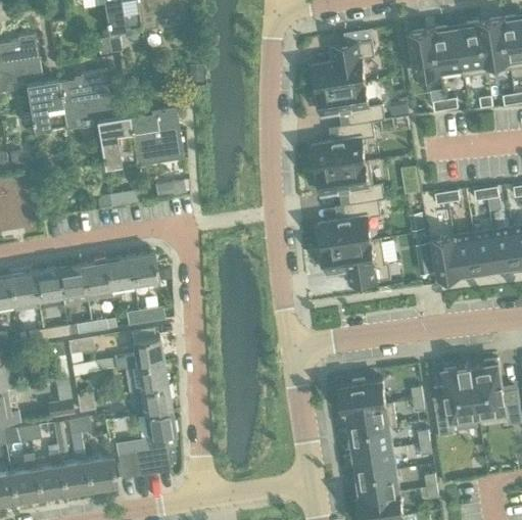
[(103,0),(104,4),(108,33),(140,27),(135,0),(103,0)]
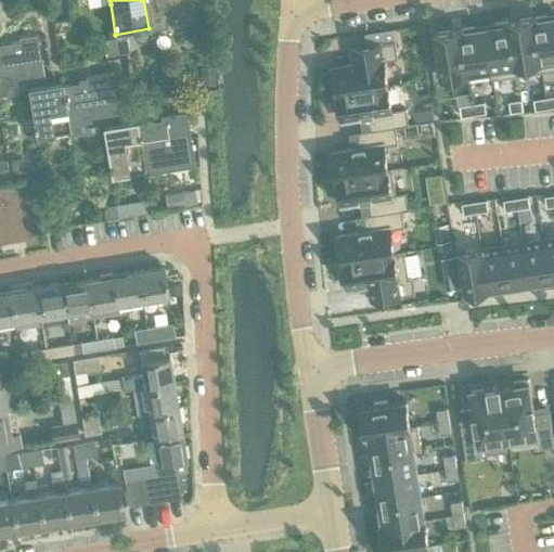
[(143,0),(149,28),(150,28),(150,31),(168,29),(166,21),(181,18),(182,23),(200,20),(196,0),(143,0)]
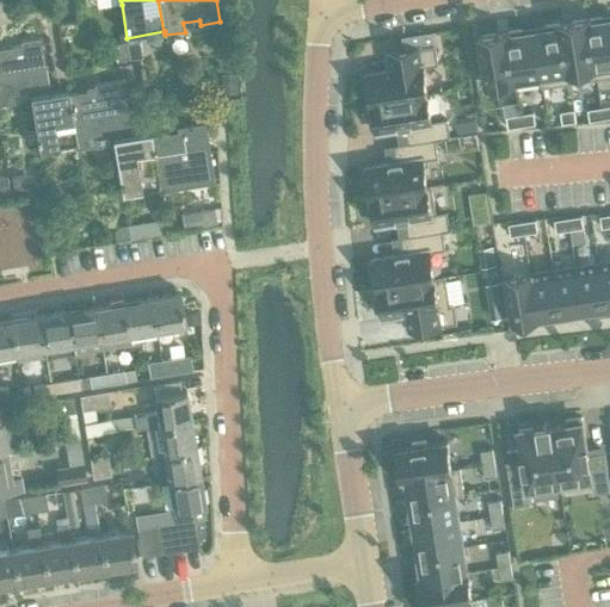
[(605,18),(589,22),(598,81),(609,79),(609,20),(607,22),(605,18)]
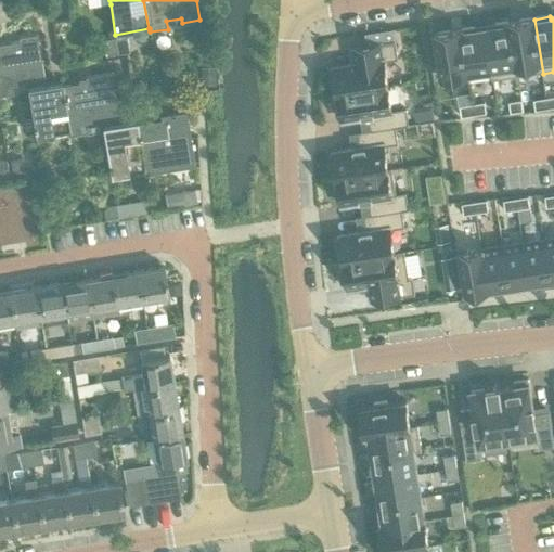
[(512,23),(510,23),(518,77),(543,74),(535,20),(518,22),(512,23)]
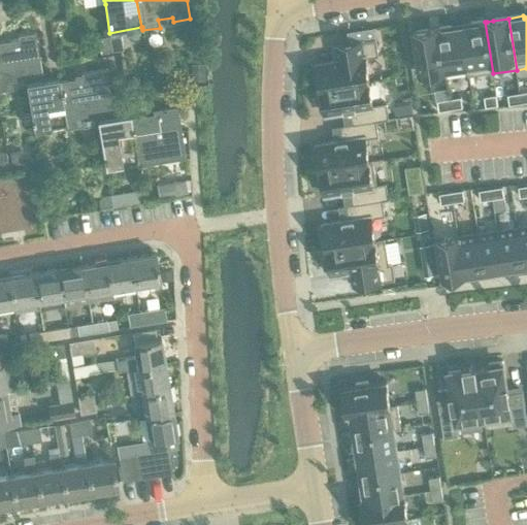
[(470,27),(462,29),(468,68),(467,68),(469,77),(470,77),(493,73),(485,22),(470,25),(470,27)]
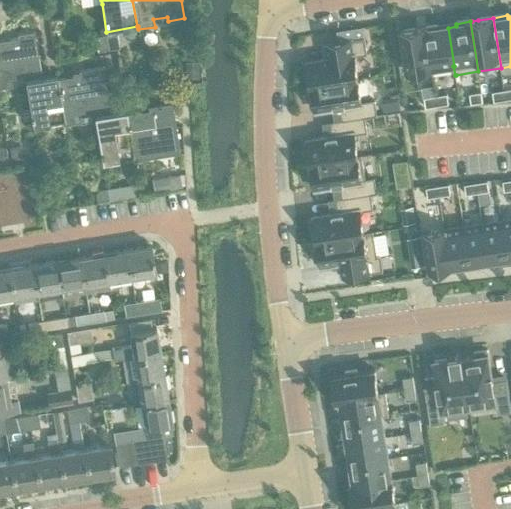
[(439,26),(426,28),(432,69),(453,66),(454,66),(448,28),(440,29),(439,26)]
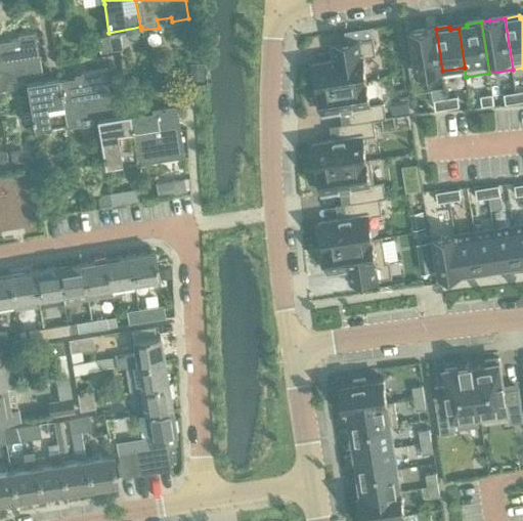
[(428,31),(411,33),(418,75),(442,71),(436,29),(434,30),(428,31)]
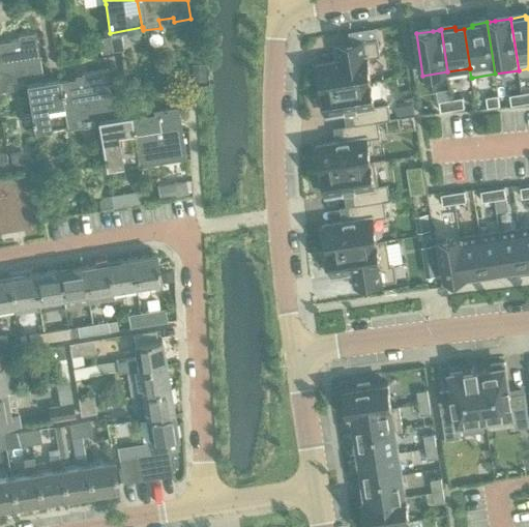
[(0,45),(0,93),(12,91),(11,84),(26,81),(26,85),(43,82),(35,34),(19,37),(19,41),(0,45)]
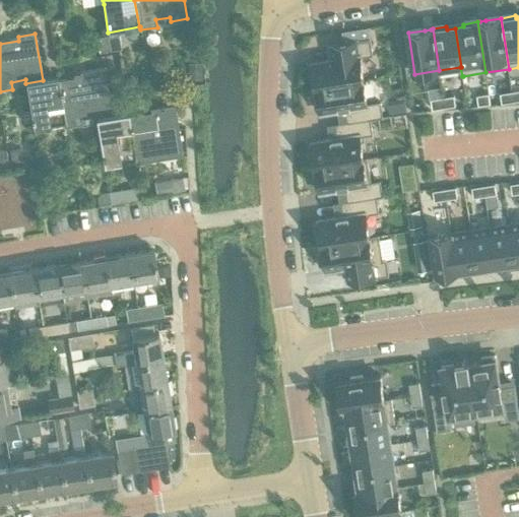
[(109,40),(108,38),(96,40),(100,55),(111,53),(109,40)]
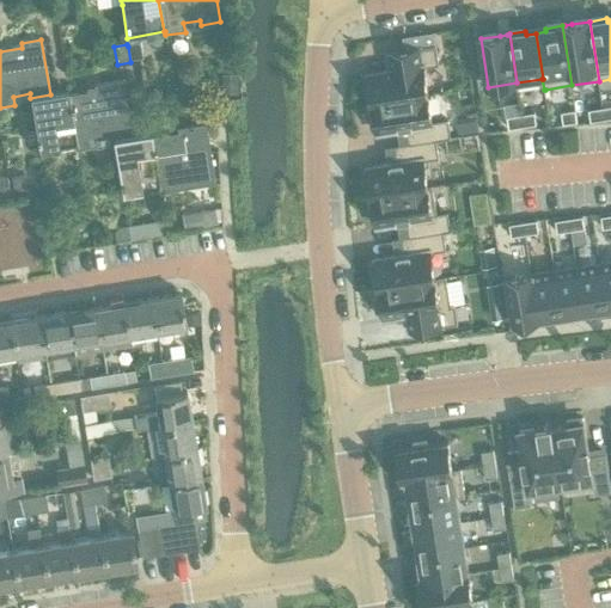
[(128,47),(130,62),(142,60),(140,44),(128,47)]
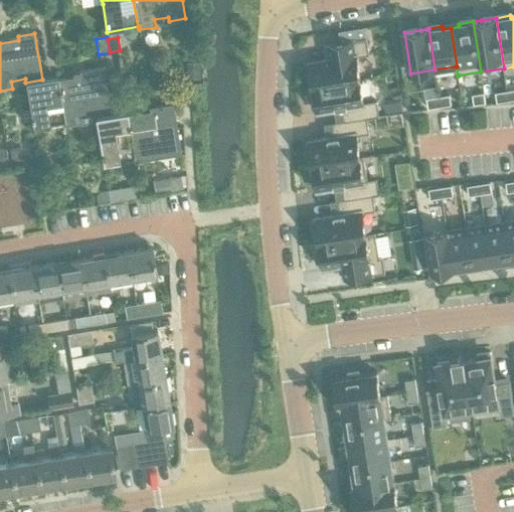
[(311,67),(308,67),(311,90),(361,81),(357,58),(370,56),(368,40),(337,45),(334,45),(327,46),(330,60),(311,63),(311,67)]
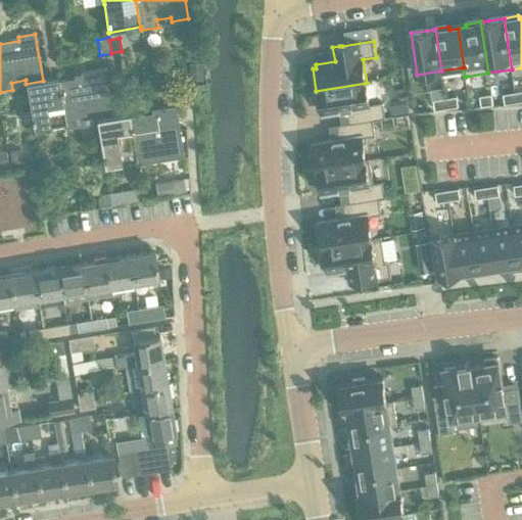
[(202,64),(190,64),(191,81),(203,81),(202,64)]
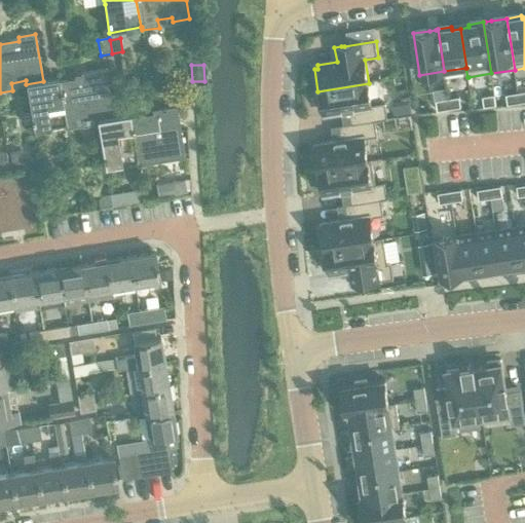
[(60,83),(66,127),(66,132),(67,131),(98,125),(97,120),(114,117),(106,70),(89,73),(89,78),(60,83)]
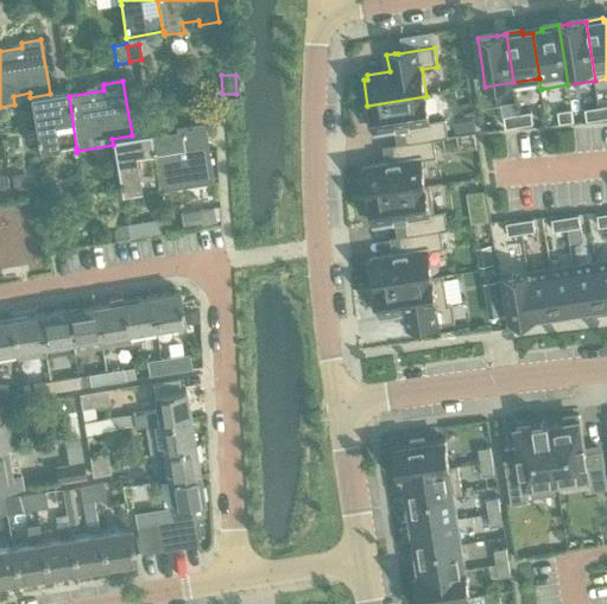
[(50,94),(30,97),(39,153),(76,147),(69,96),(68,90),(50,94)]
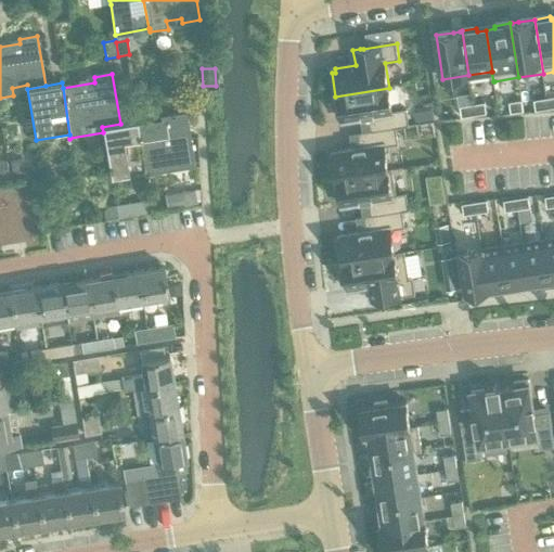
[(389,88),(335,97),(339,119),(343,118),(344,123),(361,119),(371,117),(373,132),(397,129),(410,127),(407,111),(394,113),(389,88)]
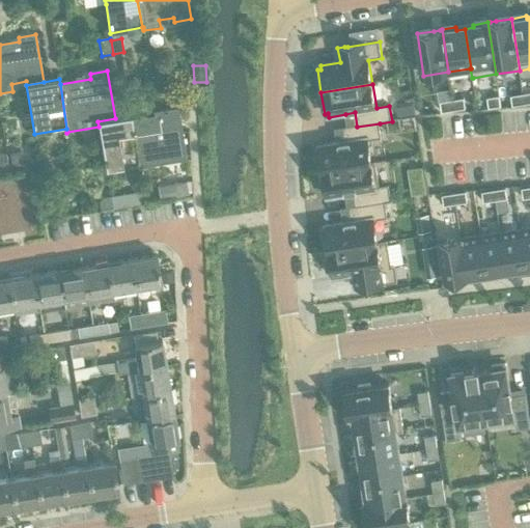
[(525,106),(524,95),(511,98),(513,108),(525,106)]
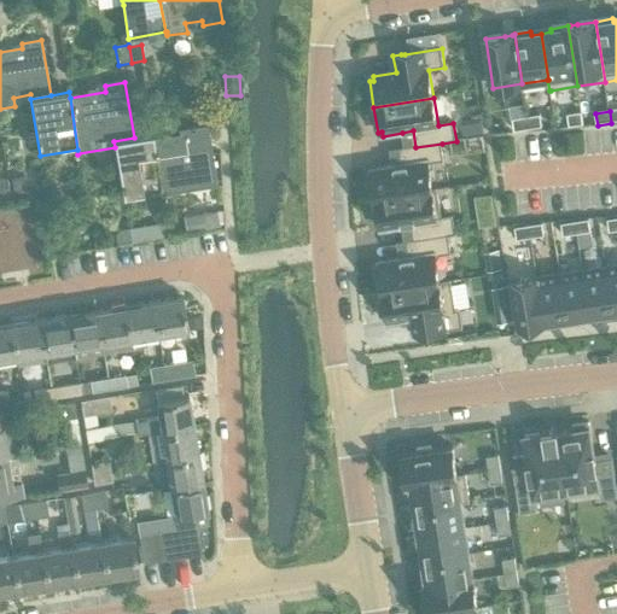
[(570,128),(585,126),(582,113),(568,116),(570,128)]
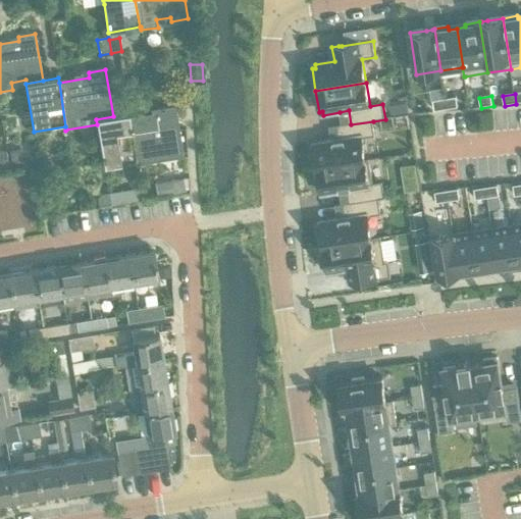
[(457,98),(446,100),(447,110),(459,108),(457,98)]
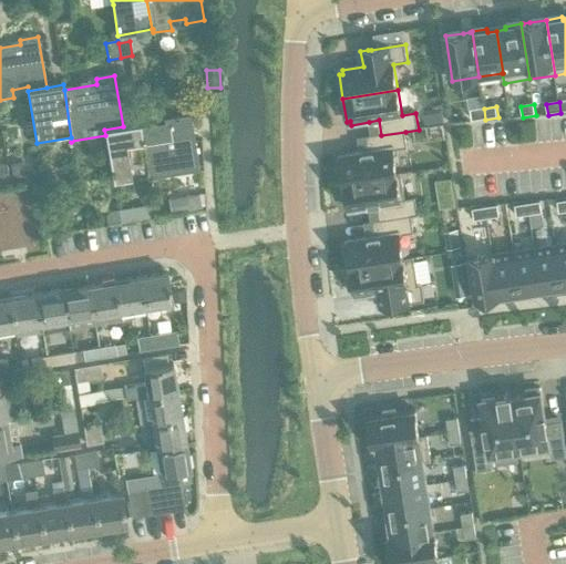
[(484,109),(471,111),(473,122),(485,120),(484,109)]
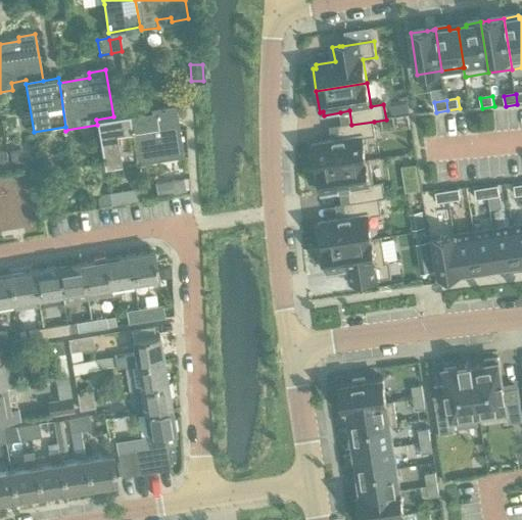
[(128,114),(136,162),(137,167),(138,166),(169,160),(168,157),(184,154),(176,106),(159,109),(151,110),(152,115),(130,119),(129,114),(128,114)]
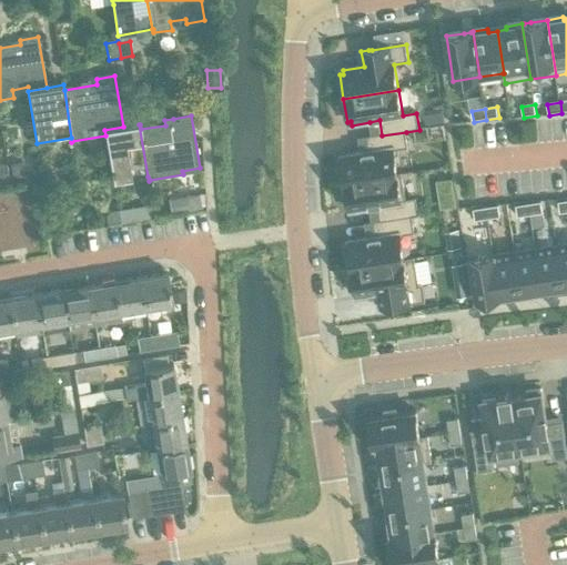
[(123,127),(104,130),(105,135),(113,182),(114,182),(148,177),(139,124),(123,127)]
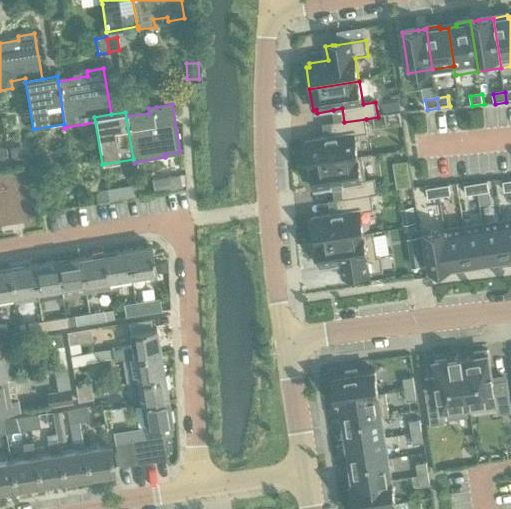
[(310,145),(306,146),(309,166),(359,159),(359,158),(355,135),(368,133),(366,119),(344,122),(332,124),(334,138),(326,139),(309,142),(310,145)]
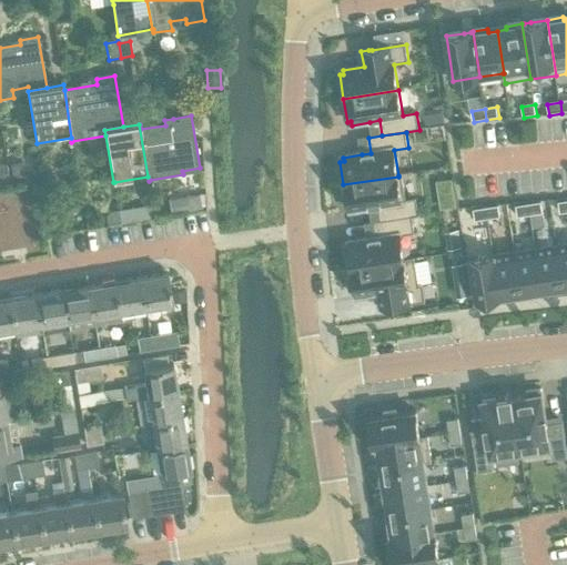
[(11,165),(13,180),(26,178),(23,163),(11,165)]
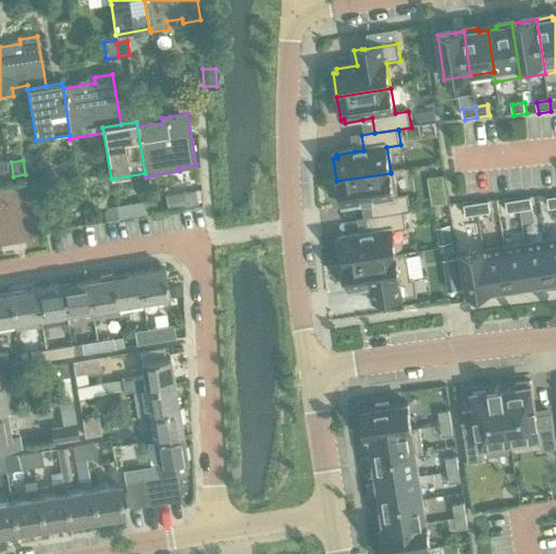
[(391,173),(336,181),(341,205),(344,204),(345,208),(363,205),(372,204),(374,218),(405,212),(405,213),(411,212),(411,211),(408,196),(398,197),(395,172),(394,171),(391,172),(391,173)]
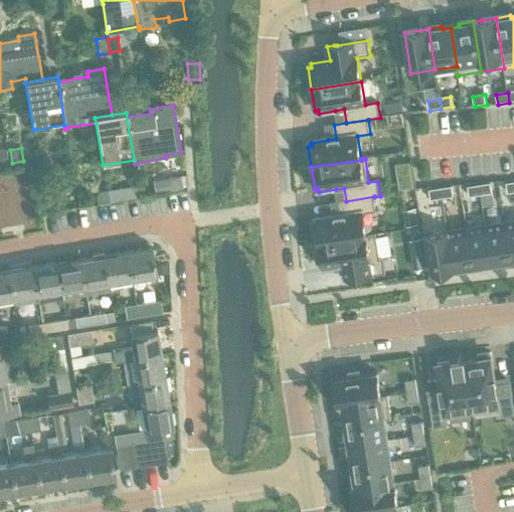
[(181,177),(169,179),(171,191),(183,189),(181,177)]
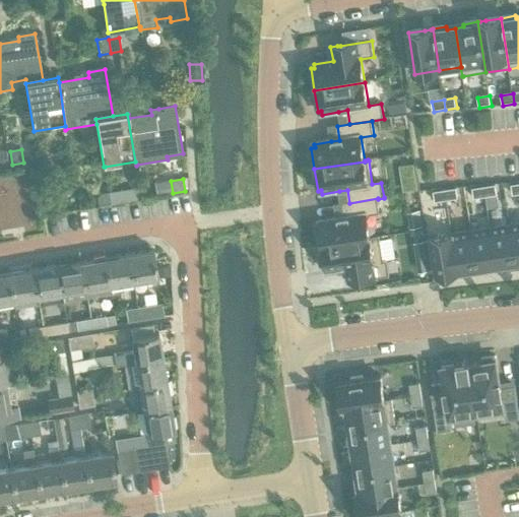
[(484,188),(485,198),(498,196),(496,186),(484,188)]
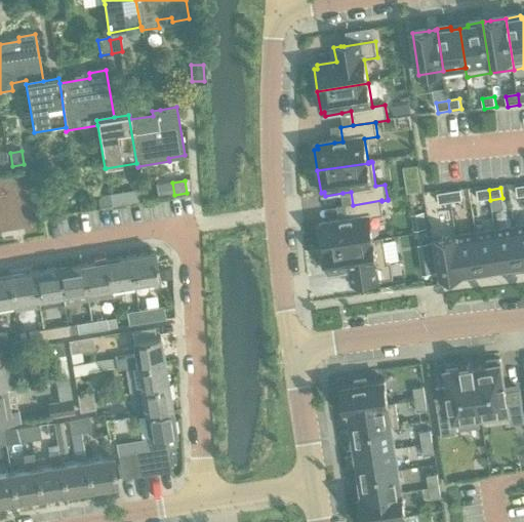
[(489,190),(477,192),(479,202),(490,200),(489,190)]
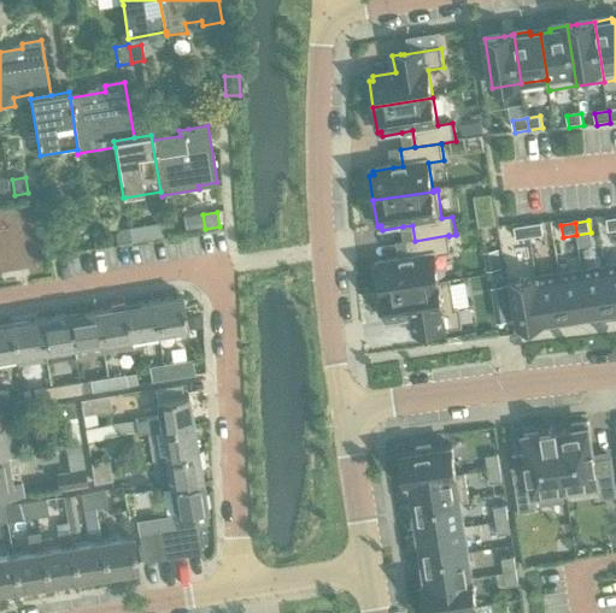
[(529,227),(531,239),(545,236),(543,224),(529,227)]
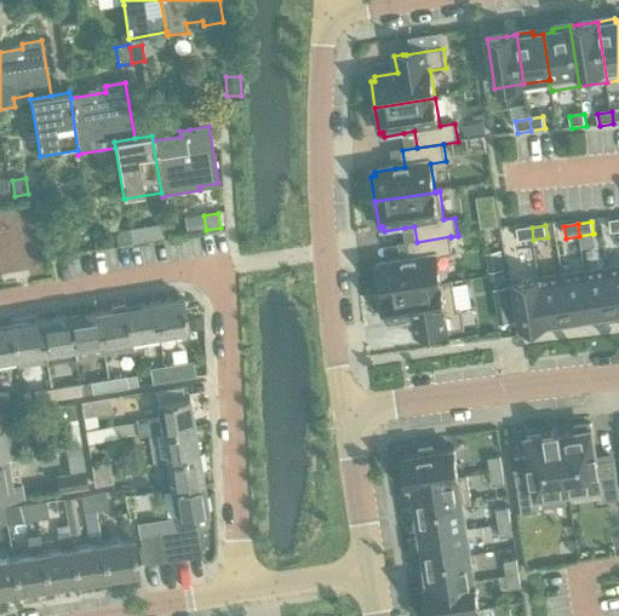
[(145,228),(131,230),(133,243),(148,241),(145,228)]
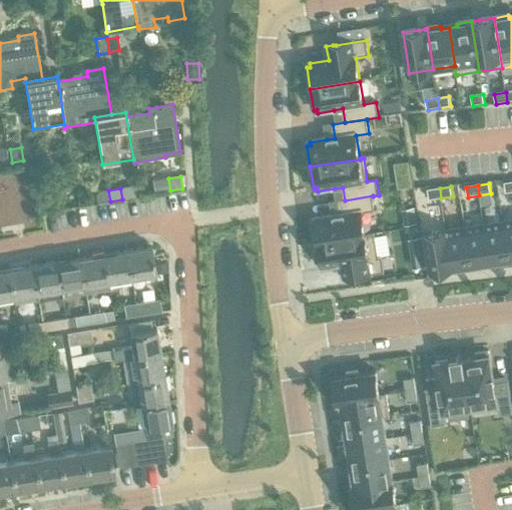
[(440,188),(428,190),(430,200),(441,198),(440,188)]
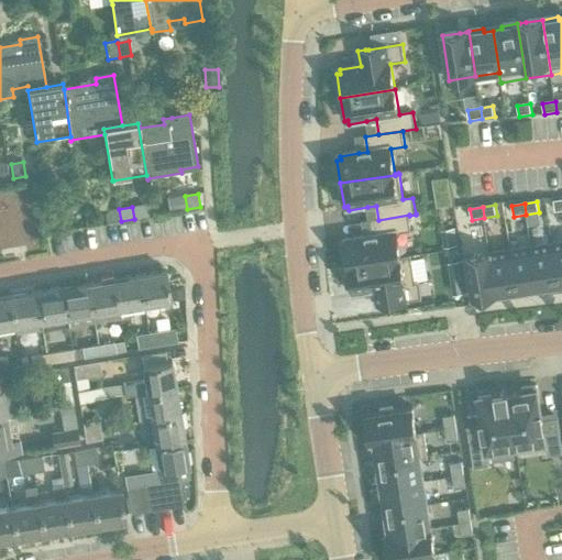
[(109,210),(106,216),(107,223),(119,222),(118,209),(109,210)]
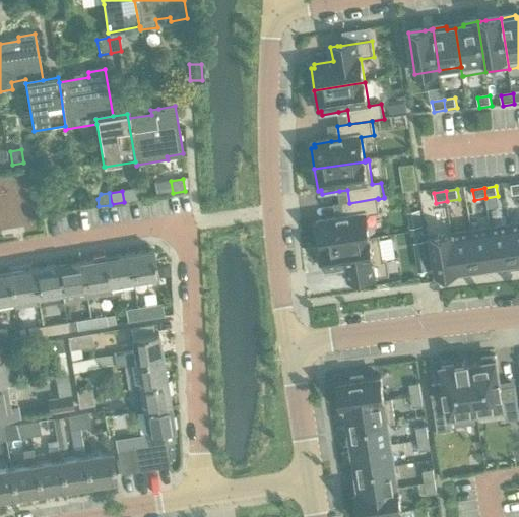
[(320,225),(317,225),(320,247),(371,240),(371,239),(367,215),(380,213),(378,199),(378,198),(349,203),(343,204),(345,217),(337,218),(320,221),(320,225)]
